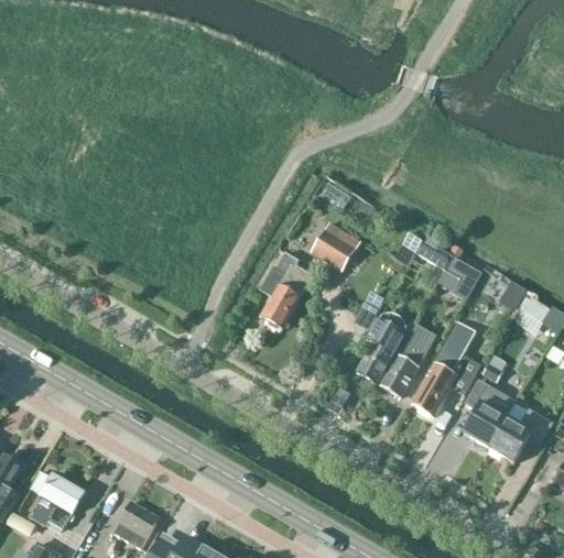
[(360,241),(329,222),(311,253),(342,272),(360,241)]
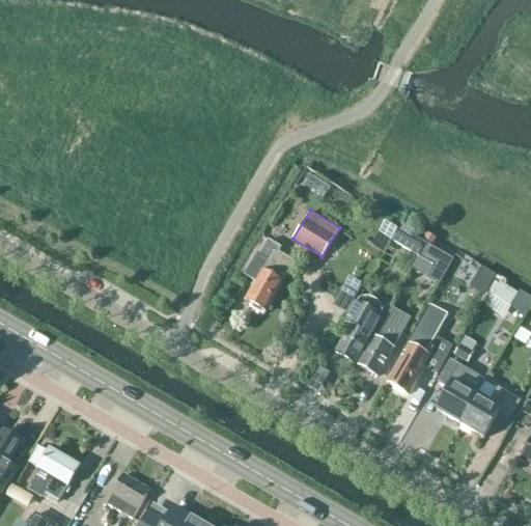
[(392,237),(420,253),(427,240),(414,232),(415,230),(401,221),(392,237)]
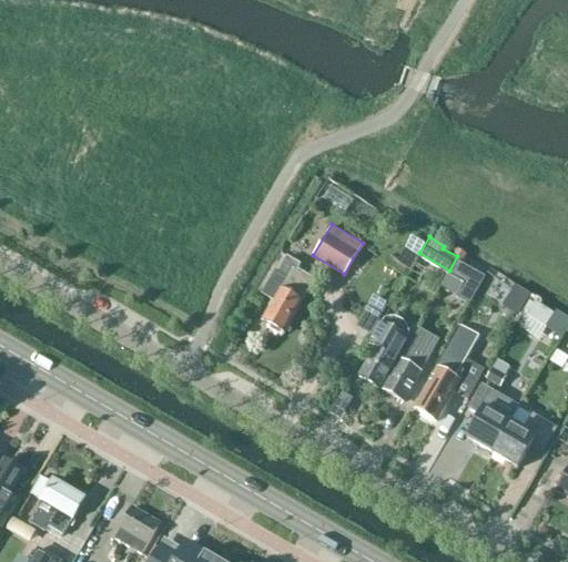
[(285,329),(304,298),(316,276),(298,267),(302,262),(287,254),(277,269),(275,268),(263,290),(275,297),(263,317),(271,322),(272,326),(280,330),(283,328),(285,329)]
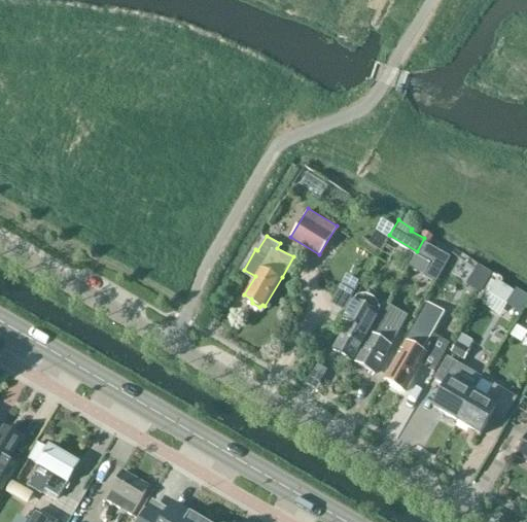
[(435,280),(451,254),(424,238),(417,251),(431,261),(424,273),(435,280)]
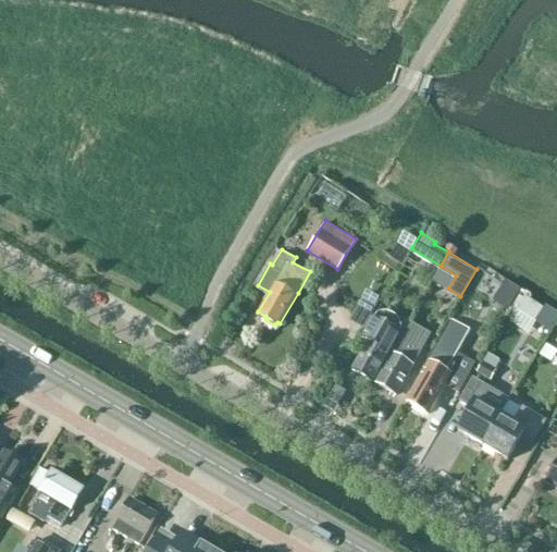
[(518,307),(535,318),(544,305),(527,294),(518,307)]
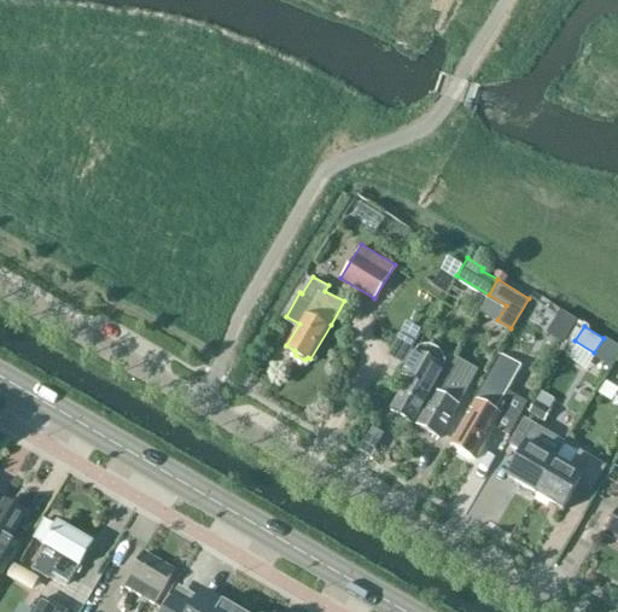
[(408,378),(390,407),(402,413),(413,419),(435,380),(444,365),(414,347),(400,373),(408,378)]
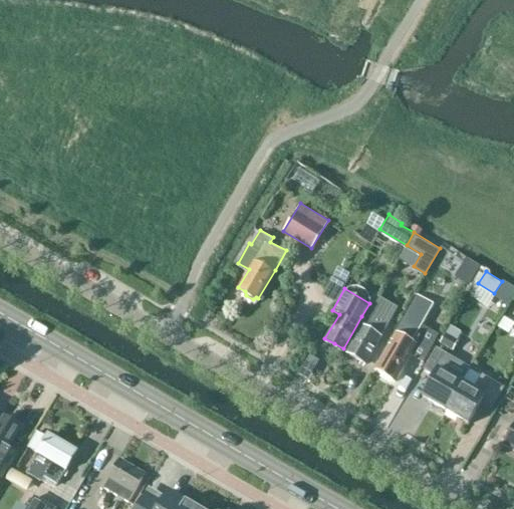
[(397,330),(375,366),(396,378),(411,352),(424,359),(439,332),(423,322),(435,301),(418,292),(396,329),(397,330)]
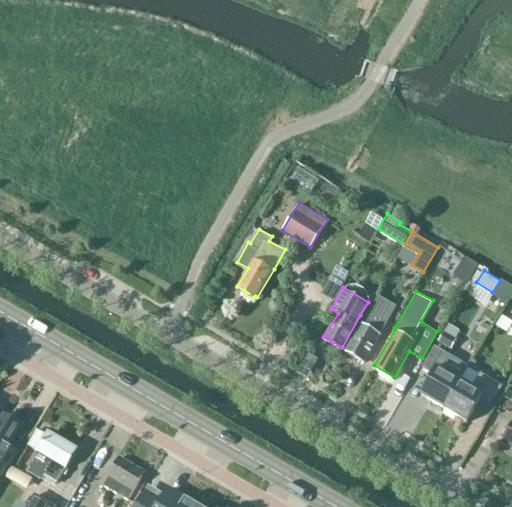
[(364,360),(380,332),(397,304),(378,293),(362,322),(346,349),(364,360)]
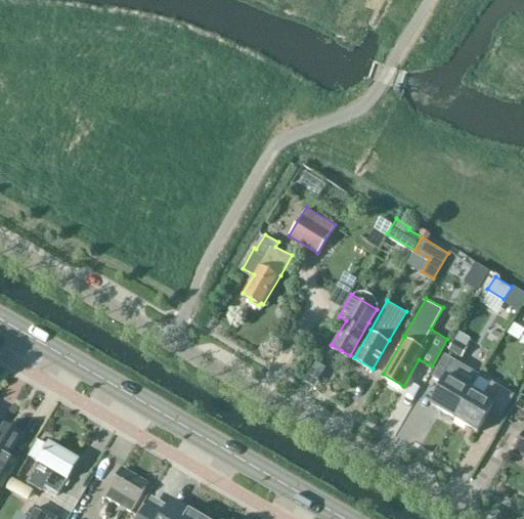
[(463,355),(468,344),(454,337),(448,347),(463,355)]
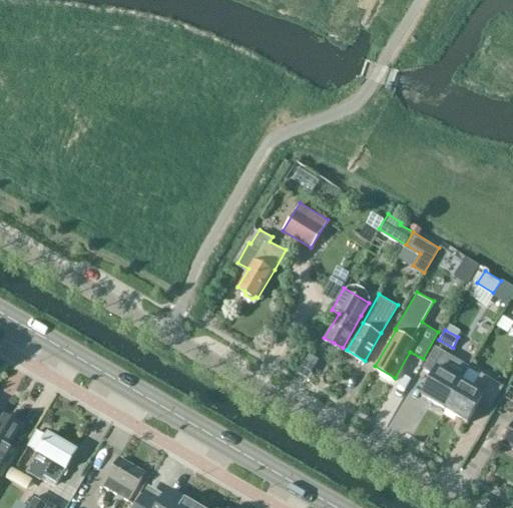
[(445,407),(469,365),(457,359),(458,357),(436,344),(424,367),(434,372),(422,394),(445,407)]
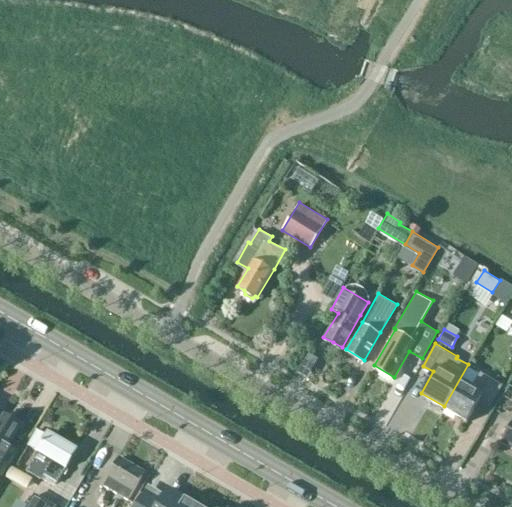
[(490,404),(502,383),(481,370),(480,371),(468,364),(444,406),(467,419),(479,398),(490,404)]
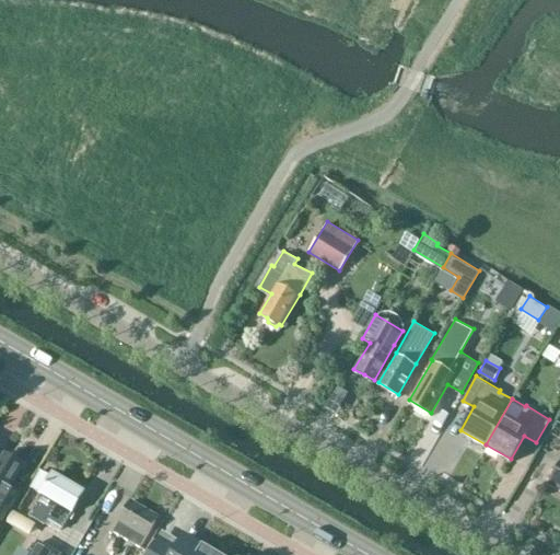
[(0,523),(19,492),(9,486),(23,462),(6,452),(0,460),(0,523)]
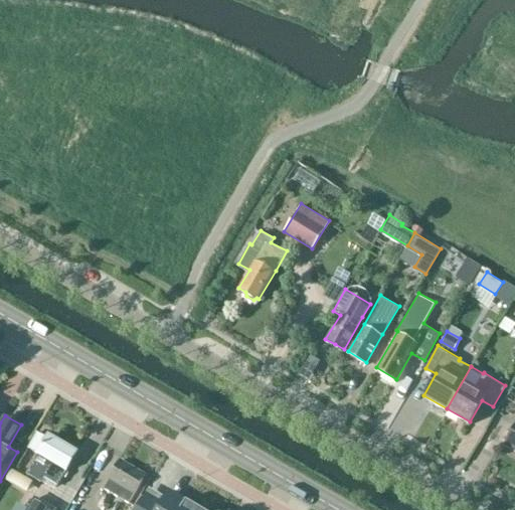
[(514,426),(506,442),(514,447),(514,426)]
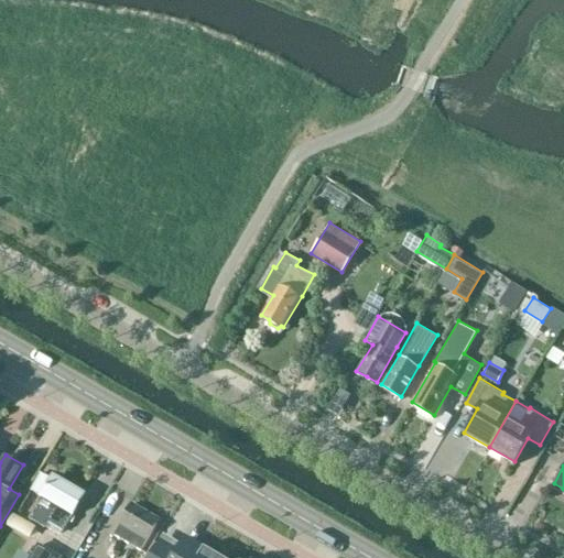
[(63,528),(84,493),(52,476),(52,477),(41,470),(31,488),(42,493),(29,515),(44,525),(47,520),(63,528)]
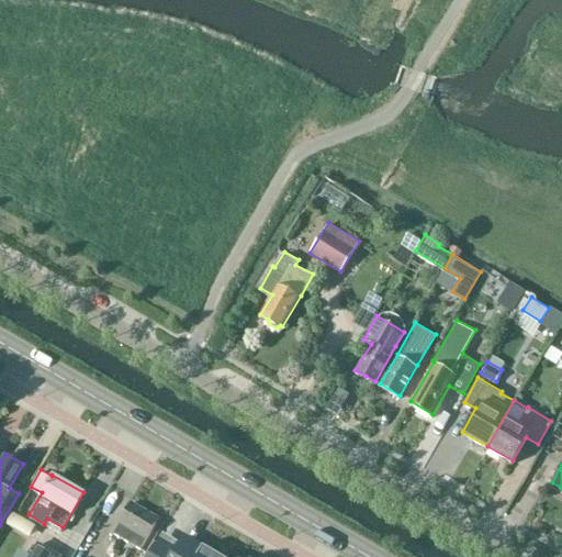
[(139,546),(158,515),(131,500),(113,532),(139,546)]
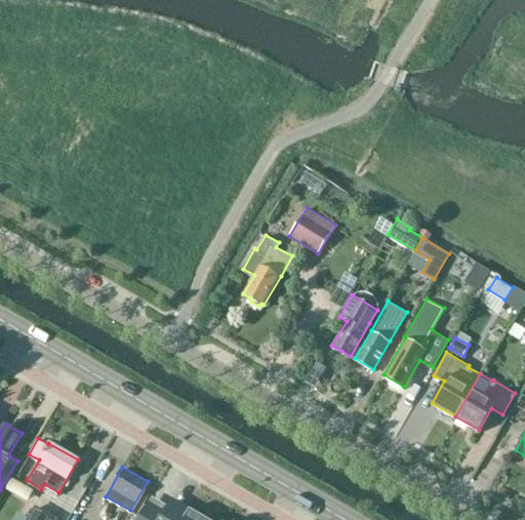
[(150,504),(139,519),(206,519),(172,501),(165,513),(150,504)]
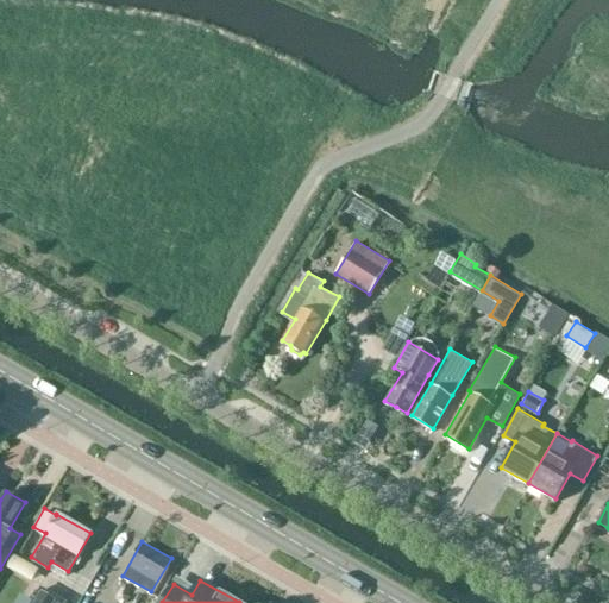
[(63,602),(66,601),(45,589),(41,586),(32,601),(23,595),(17,602),(63,602)]
